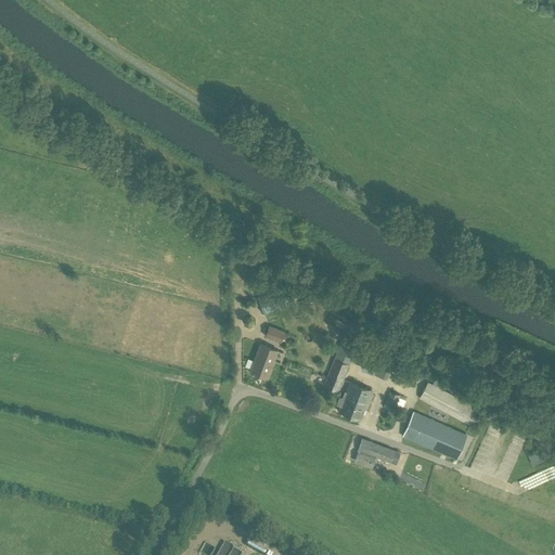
[(258,275),(256,282),(263,284),(266,278),(258,275)]
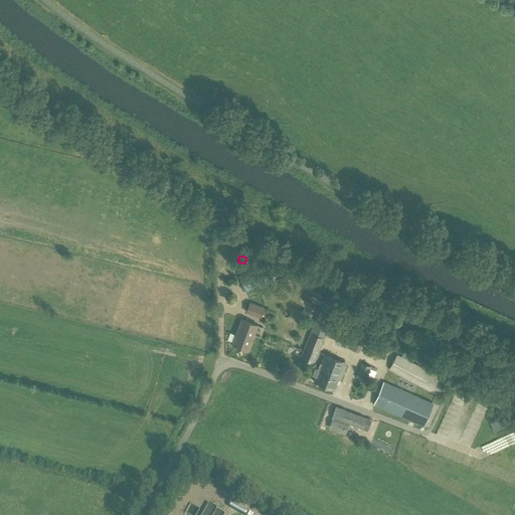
[(238,276),(244,293),(272,282),(265,267),(238,276)]
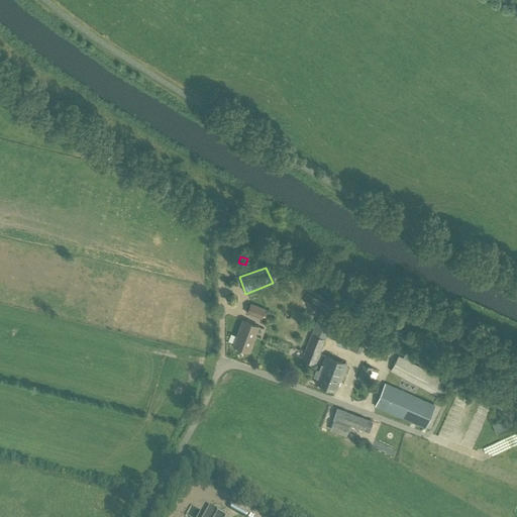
[(247,313),(262,318),(265,309),(250,304),(247,313)]
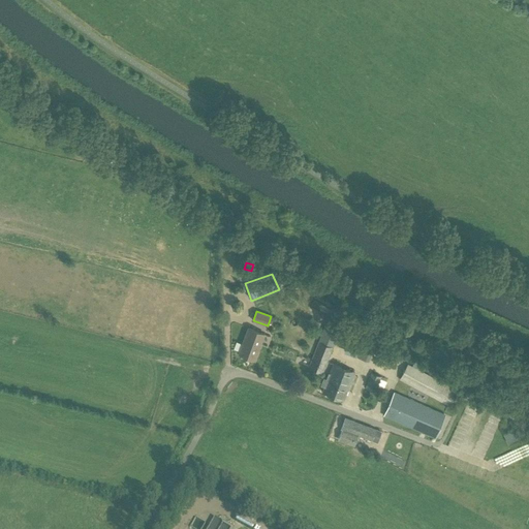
[(309,368),(322,373),(339,330),(325,324),(309,368)]
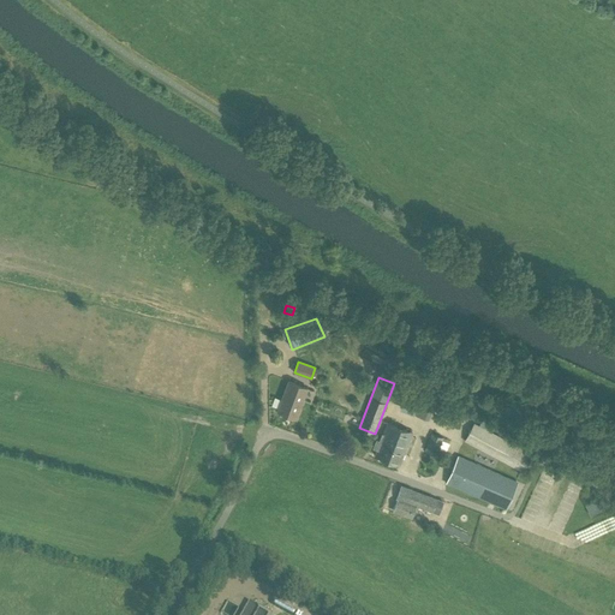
[(308,388),(288,381),(278,411),(280,412),(280,415),(285,416),(286,415),(296,418),(308,388)]
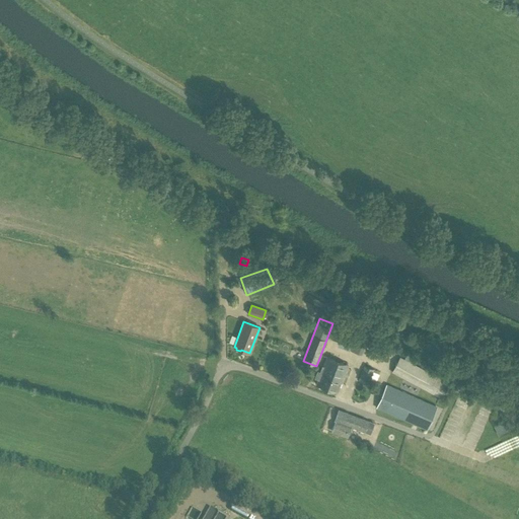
[(379,335),(373,352),(385,357),(389,347),(384,345),(387,338),(379,335)]
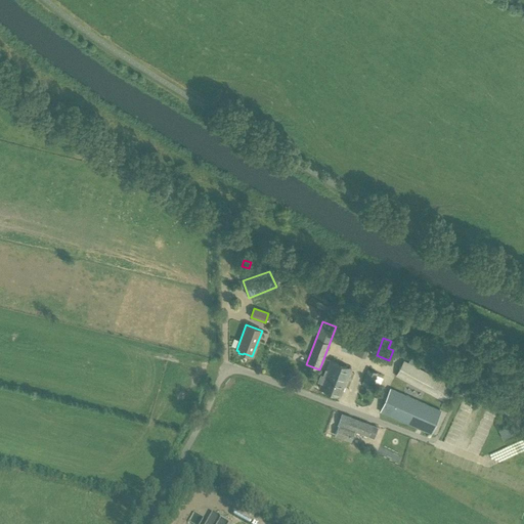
[(321,375),(318,382),(321,384),(319,388),(341,396),(351,368),(330,360),(324,376),(321,375)]
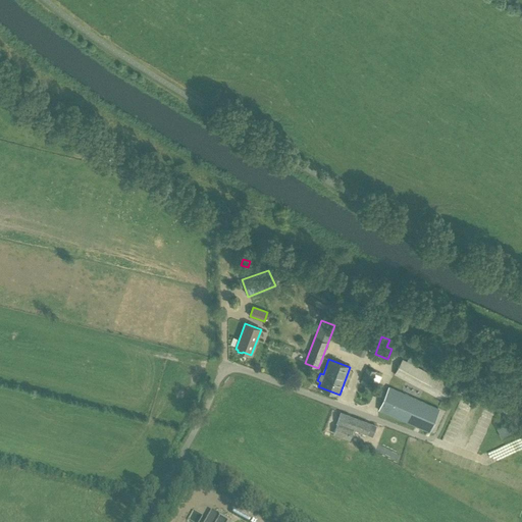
[(444,401),(452,386),(402,360),(395,374),(444,401)]
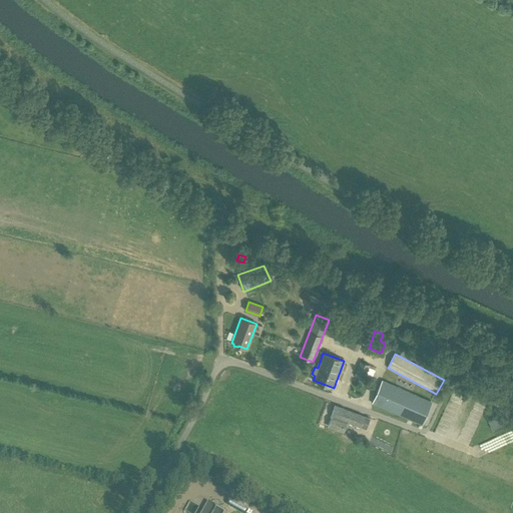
[(364,380),(370,366),(360,362),(355,376),(364,380)]
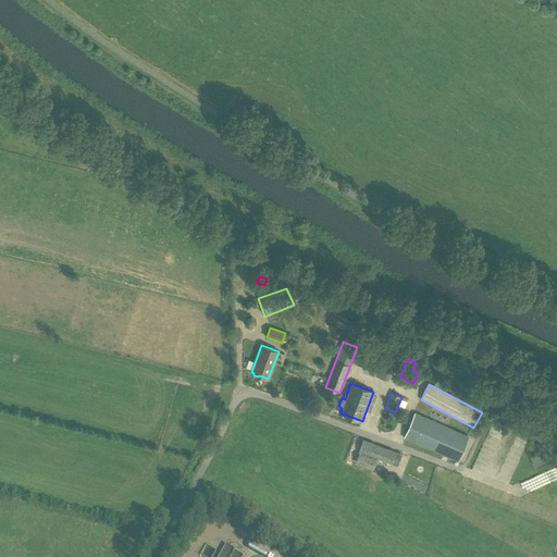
[(415,413),(405,438),(457,461),(468,436),(415,413)]
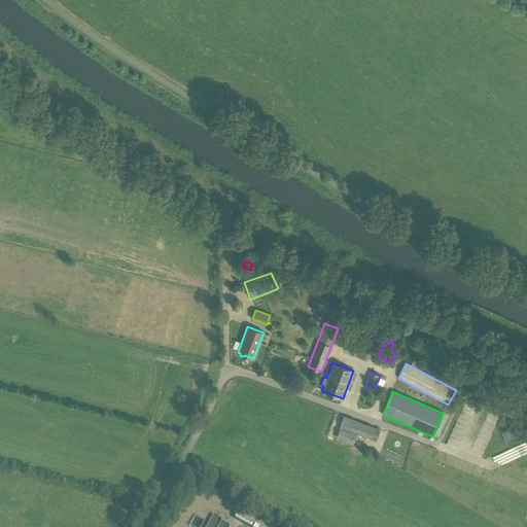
[(371,440),(375,428),(344,417),(340,427),(371,440)]
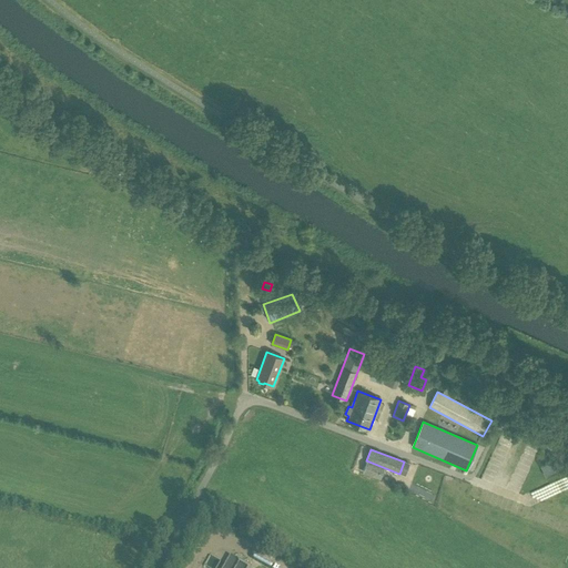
[(563,468),(558,458),(541,467),(546,476),(563,468)]
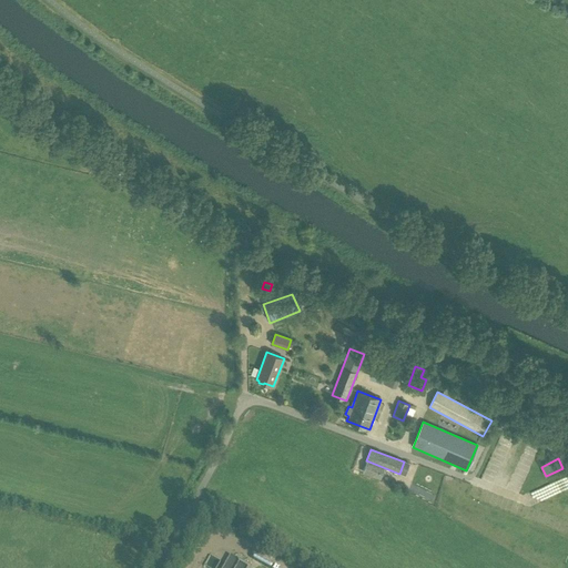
[(215,567),(241,567),(246,560),(224,547),(212,566),(215,567)]
